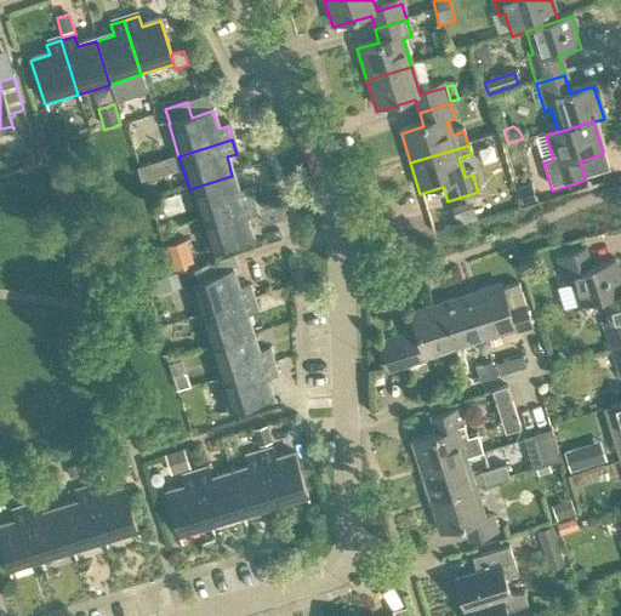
[(20,153),(26,170),(40,165),(34,148),(20,153)]
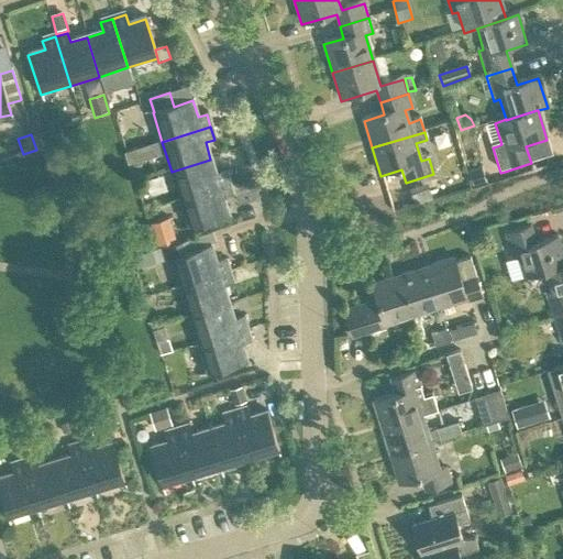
[(125,153),(129,166),(156,157),(153,144),(125,153)]
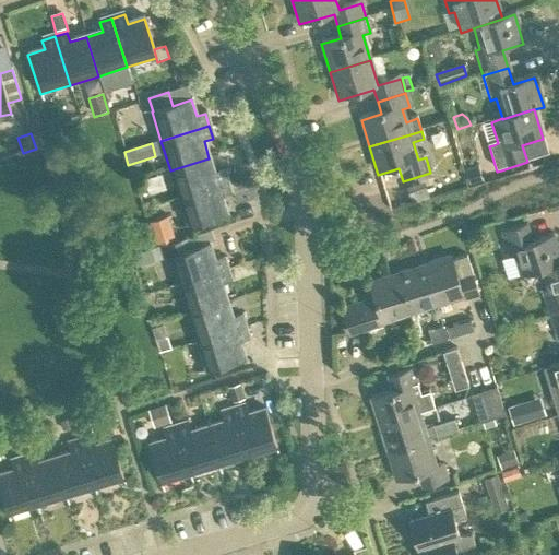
[(214,174),(209,158),(170,170),(179,198),(227,184),(223,172),(214,174)]
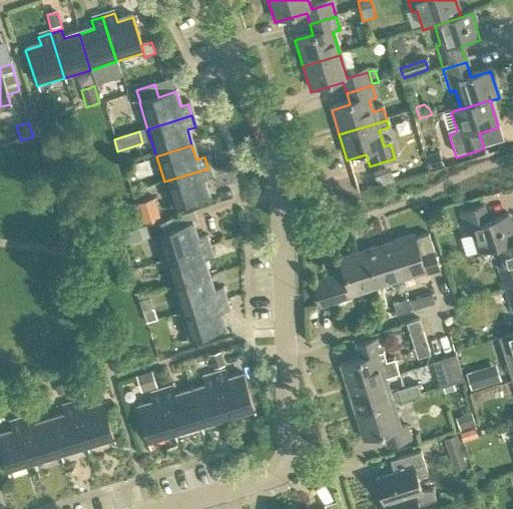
[(439,153),(427,157),(431,170),(443,166),(439,153)]
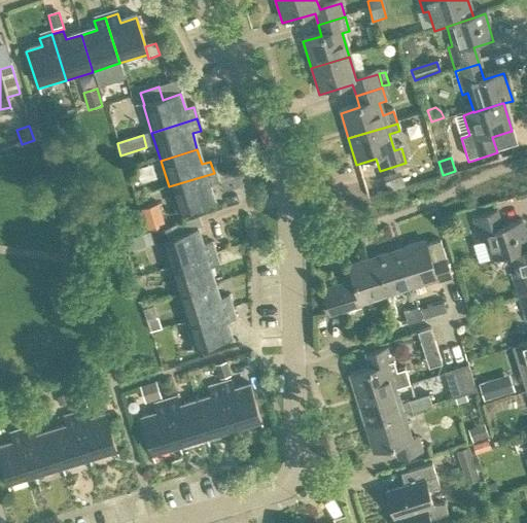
[(214,173),(169,186),(177,215),(214,204),(209,186),(217,184),(214,173)]
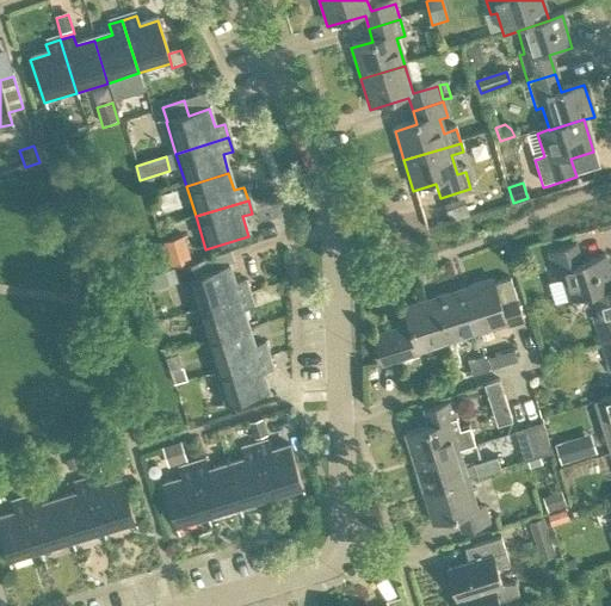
[(610,291),(610,284),(604,259),(580,266),(575,247),(547,255),(555,283),(562,280),(569,305),(592,298),(592,297),(610,291)]
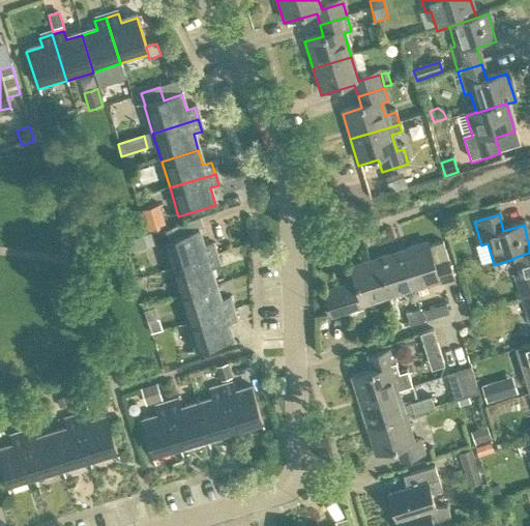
[(162,215),(144,221),(148,233),(166,227),(162,215)]
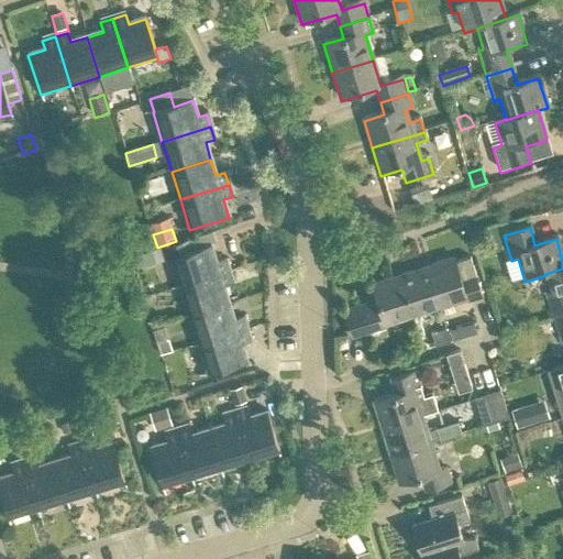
[(189,240),(159,249),(164,261),(170,259),(180,288),(229,273),(225,260),(216,263),(210,247),(192,252),(189,240)]
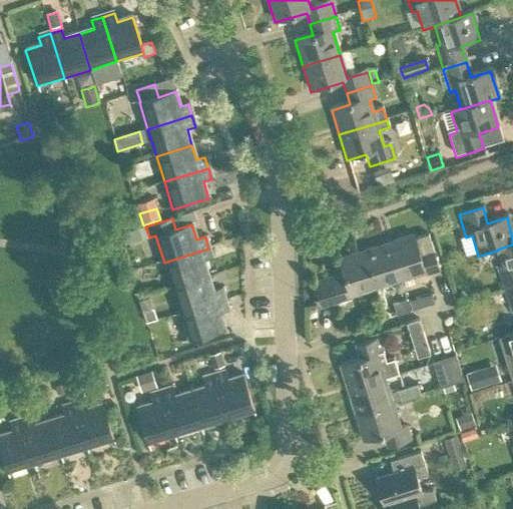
[(139,229),(126,233),(130,245),(142,241),(139,229)]
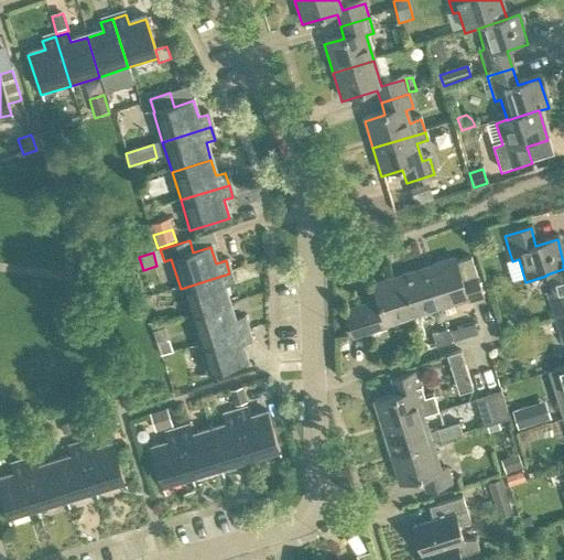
[(455,261),(426,270),(440,310),(467,302),(468,304),(483,300),(475,273),(470,259),(456,264),(455,261)]
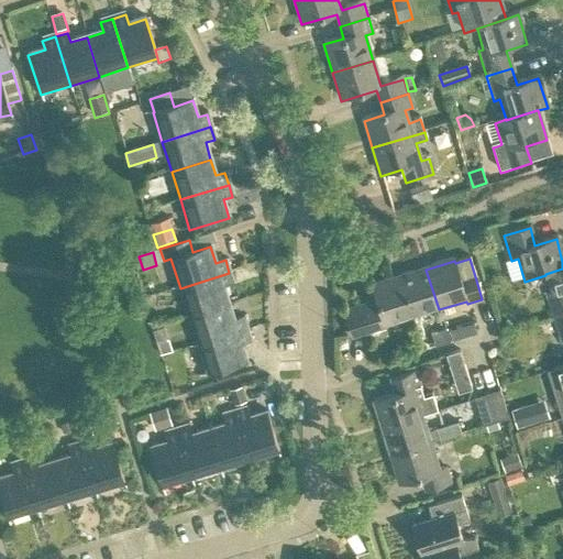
[(547,296),(554,322),(562,319),(562,269),(545,274),(545,275),(551,295),(547,296)]
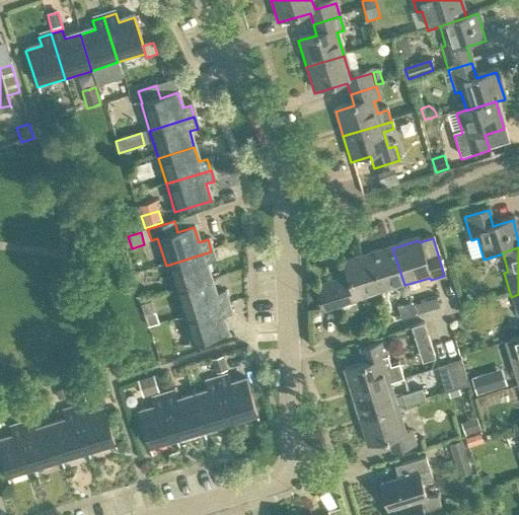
[(392,248),(368,255),(380,293),(404,285),(392,248)]
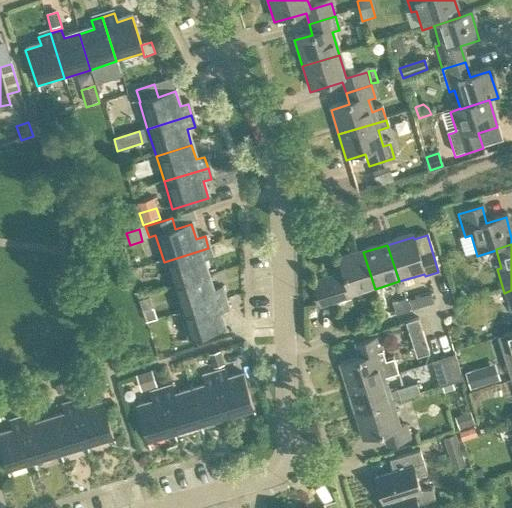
[(164,262),(172,289),(208,277),(203,262),(212,259),(208,248),(164,262)]
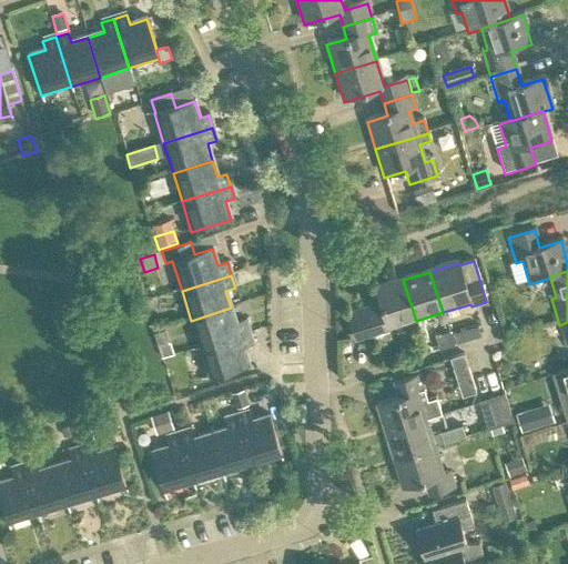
[(416,321),(403,280),(375,289),(381,306),(346,318),(354,342),(389,332),(388,330),(416,321)]
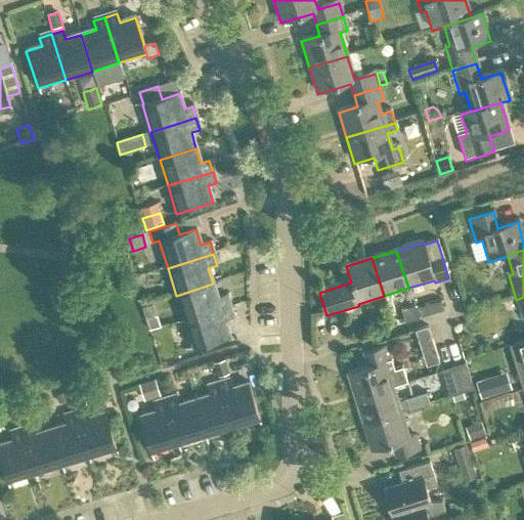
[(176,296),(184,322),(230,308),(227,297),(218,299),(213,284),(176,296)]
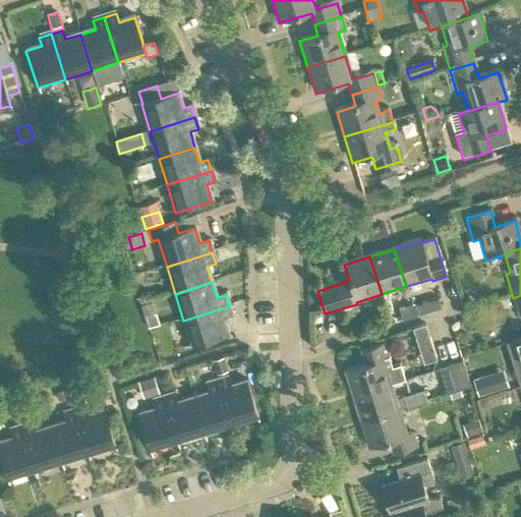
[(150,300),(140,303),(140,304),(143,314),(154,311),(150,300)]
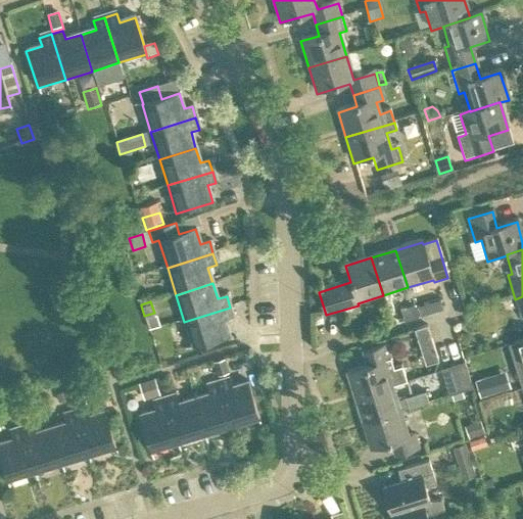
[(440,301),(417,309),(420,318),(432,314),(443,311),(440,301)]
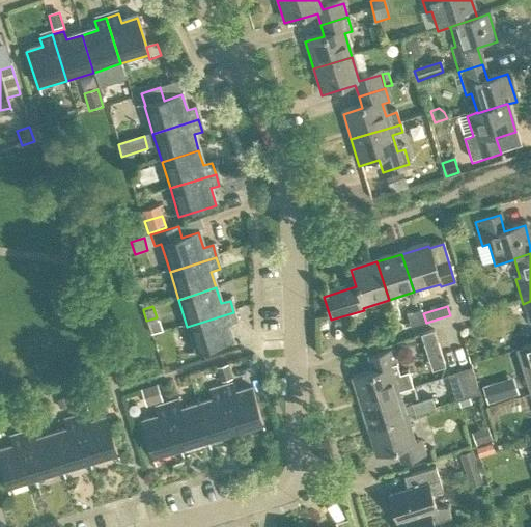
[(411,329),(424,324),(420,311),(407,315),(411,329)]
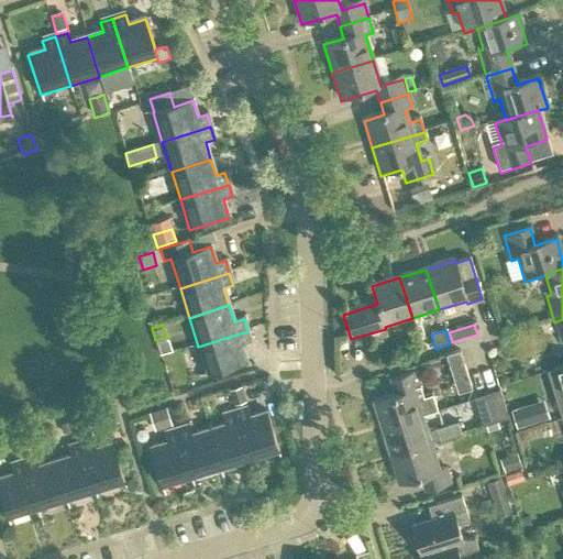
[(247,331),(198,347),(207,376),(247,363),(242,347),(251,343),(247,331)]
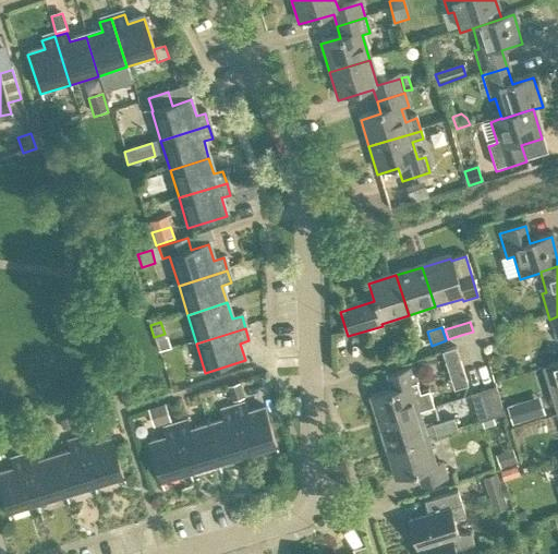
[(441,353),(447,370),(461,365),(456,349),(441,353)]
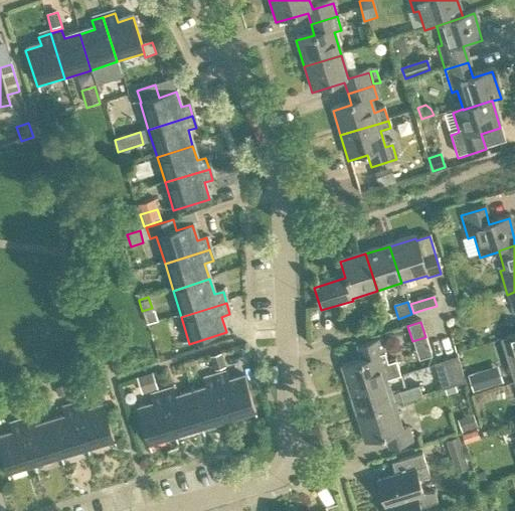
[(514,336),(501,341),(514,383),(514,382),(514,336)]
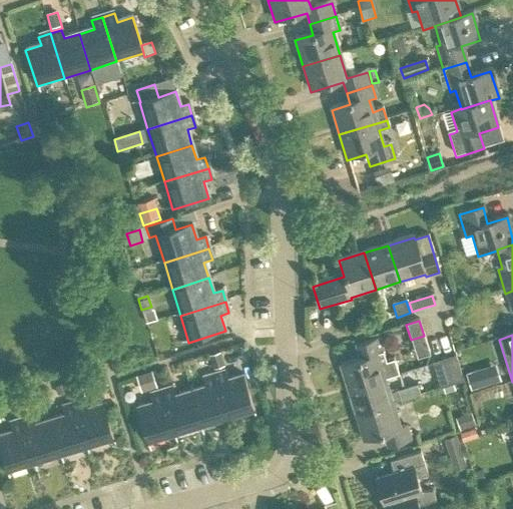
[(340,367),(347,392),(385,380),(399,375),(395,360),(385,363),(378,340),(355,347),(360,361),(340,367)]
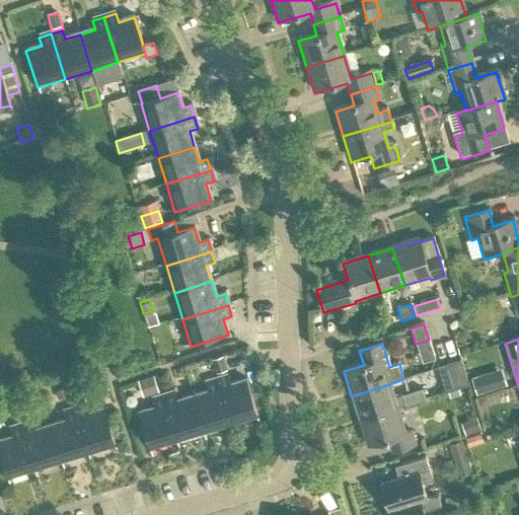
[(212,360),(216,374),(227,371),(222,357),(212,360)]
